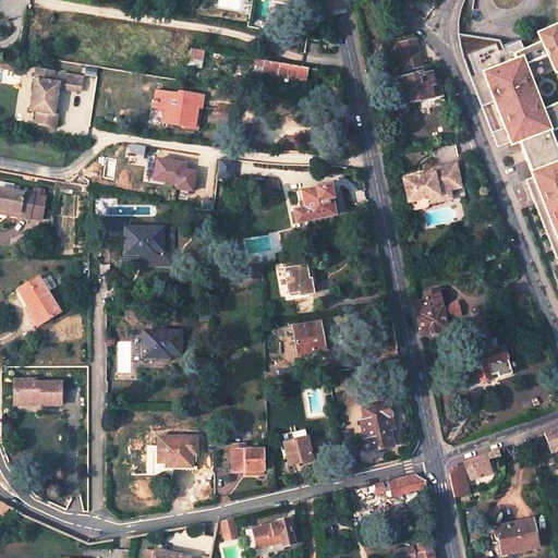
[(497,68),(489,48),(462,61),(466,74),(480,107),(493,102),(502,128),(490,133),(496,148),(517,140),(532,178),(524,180),(556,259),(557,258),(557,154),(547,131),(557,125),(557,29),(555,23),(536,32),(540,39),(522,48),(519,40),(501,48),(508,62),(497,68)]
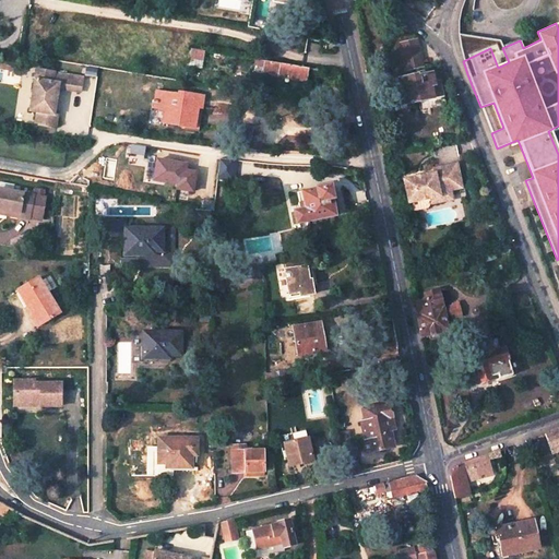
[(416,43),(400,46),(405,71),(421,68),(416,43)]
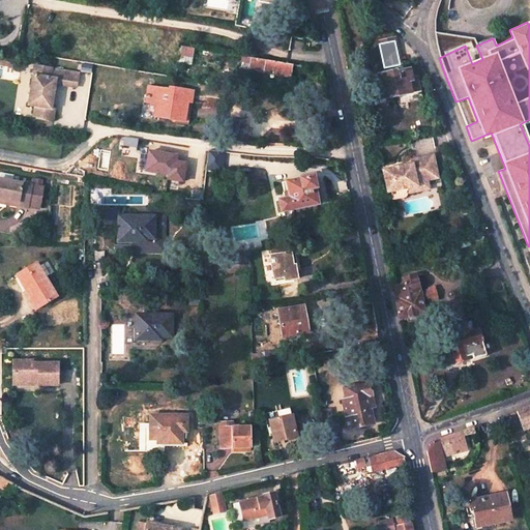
[(179,55),(192,57),(193,49),(180,47),(179,55)]
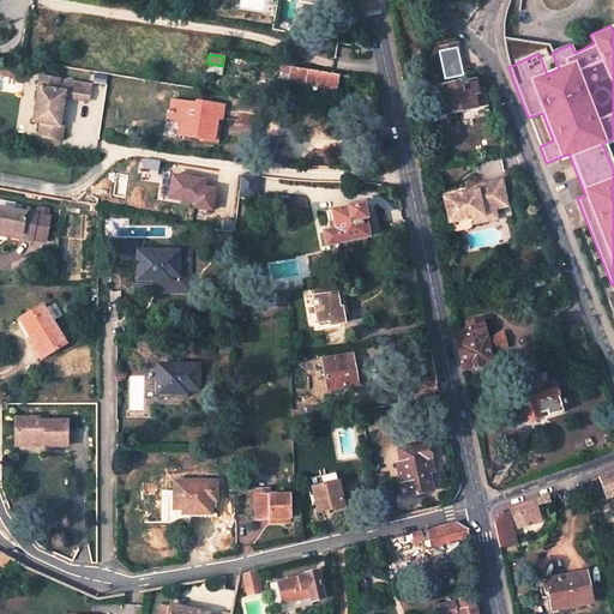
[(338,76),(281,66),(280,73),(290,74),(290,82),(336,90),(338,76)]
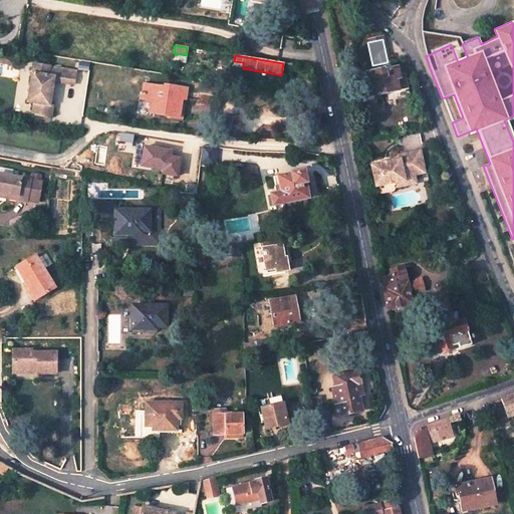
[(75,69),(33,63),(27,100),(43,102),(43,108),(52,109),(53,104),(50,104),(53,80),(73,83),(75,69)]
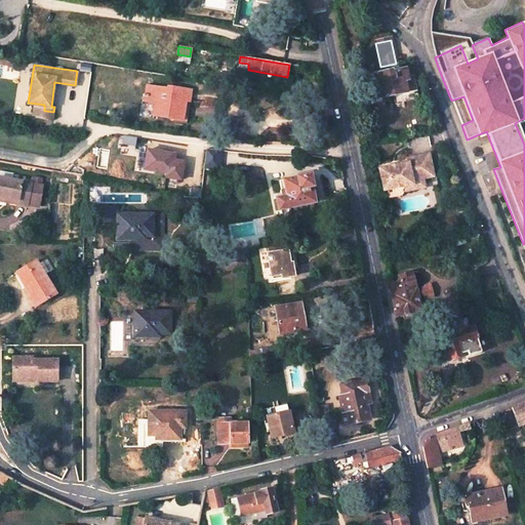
[(395,93),(414,88),(412,78),(407,78),(405,70),(391,73),(391,72),(376,75),(380,97),(395,94),(395,93)]
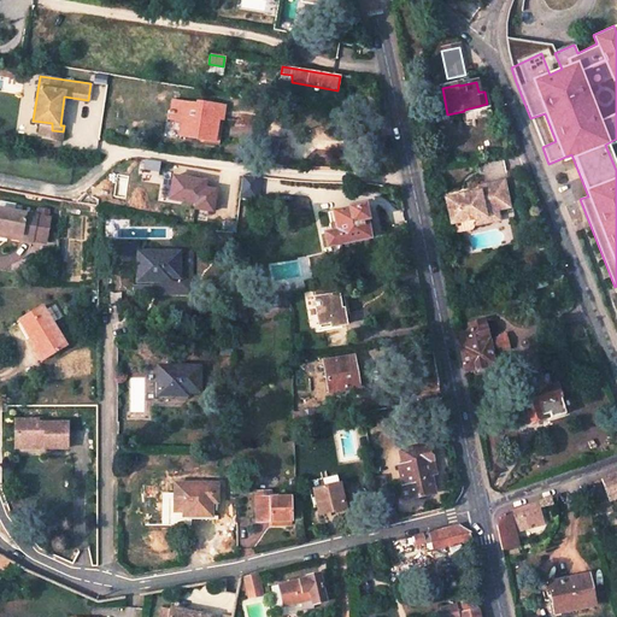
[(215,104),(198,101),(197,105),(172,100),(171,111),(168,110),(168,113),(170,113),(170,121),(184,124),(184,128),(182,128),(181,136),(203,140),(215,141),(218,118),(212,117),(215,104)]
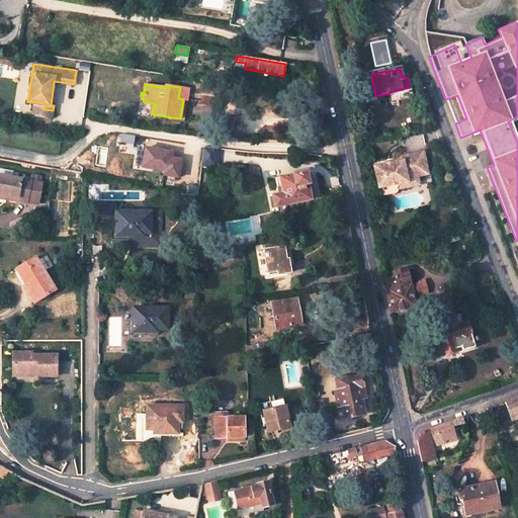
[(184,121),(189,89),(180,87),(178,98),(183,99),(180,118),(170,117),(170,119),(184,121)]
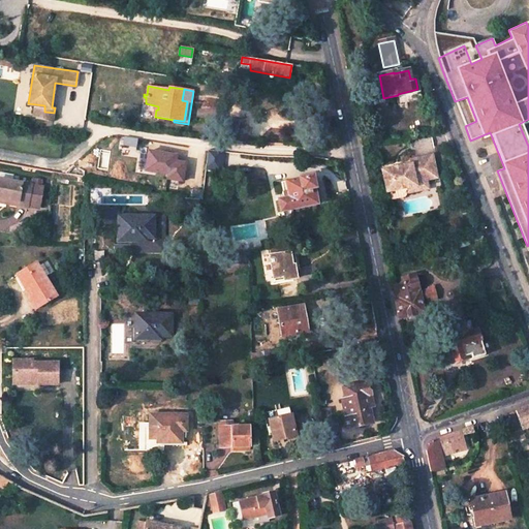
[(178,161),(179,154),(148,150),(145,176),(185,181),(188,162),(178,161)]
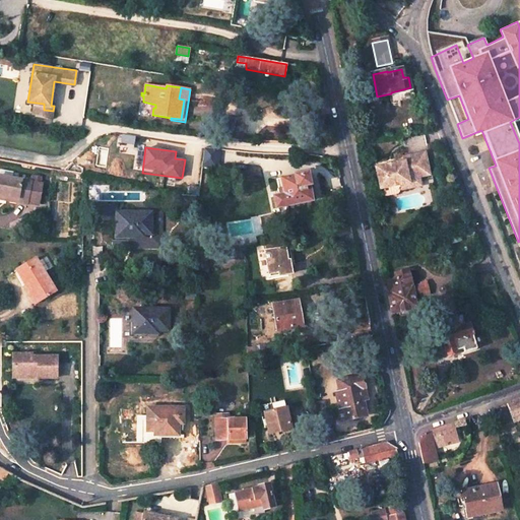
[(219,150),(204,148),(202,168),(217,169),(219,150)]
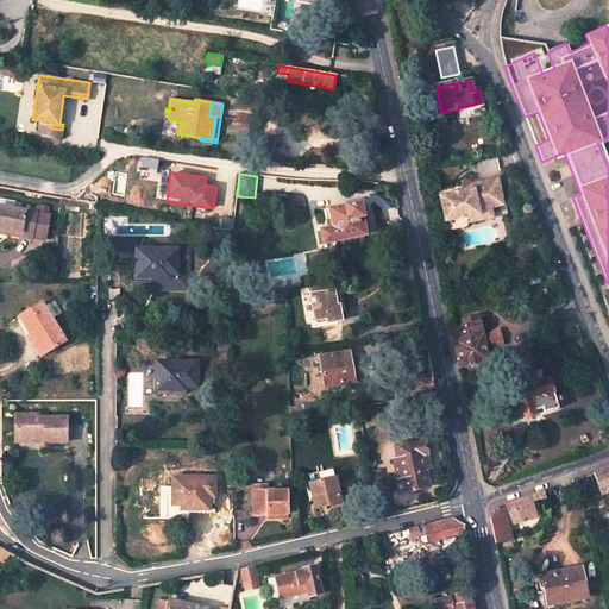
[(473,189),(440,196),(446,221),(470,217),(478,214),(477,211),(491,207),(503,205),(498,179),(472,184),(473,189)]
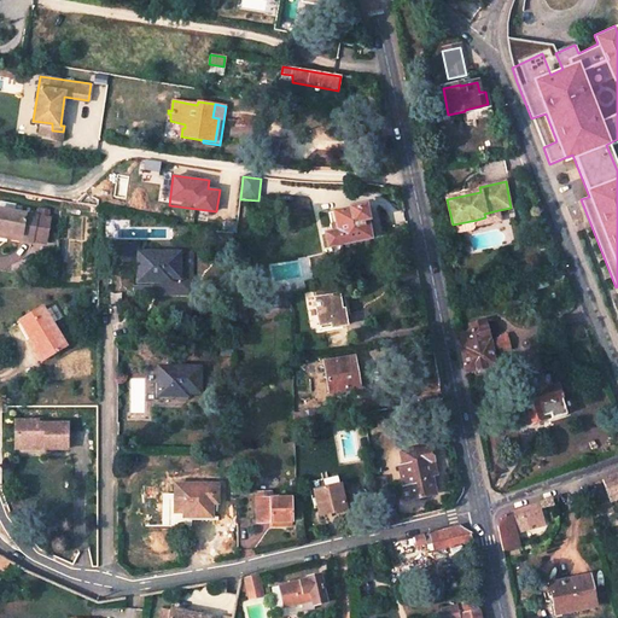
[(327,250),(371,240),(365,208),(328,215),(332,235),(325,237),(327,250)]
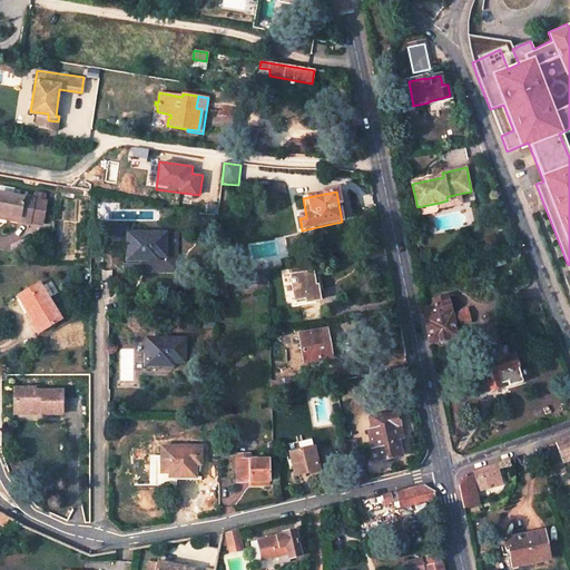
[(0,214),(17,217),(16,222),(27,224),(27,223),(39,225),(43,202),(31,199),(0,193),(0,214)]
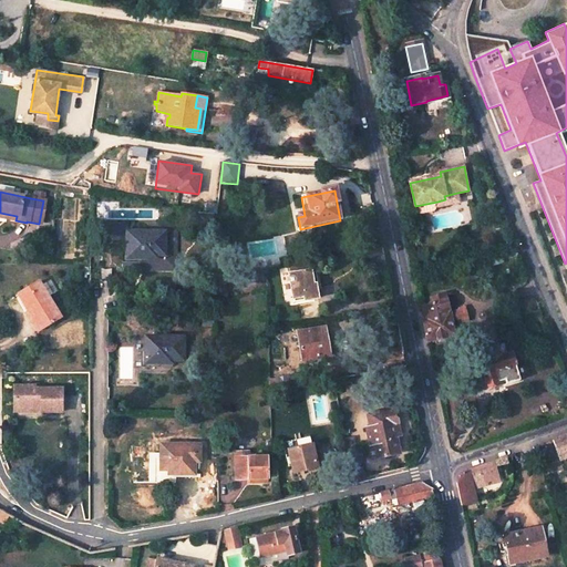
[(445,199),(437,202),(439,207),(447,205),(460,203),(457,193),(444,196),(445,199)]
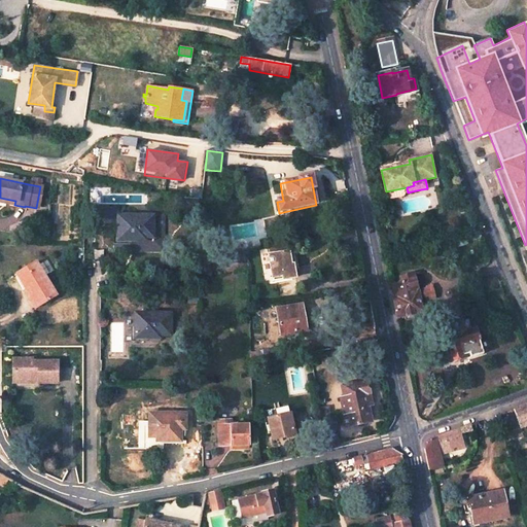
[(150,215),(115,215),(115,232),(112,232),(111,243),(129,243),(129,240),(136,240),(136,250),(161,251),(161,215),(150,215)]
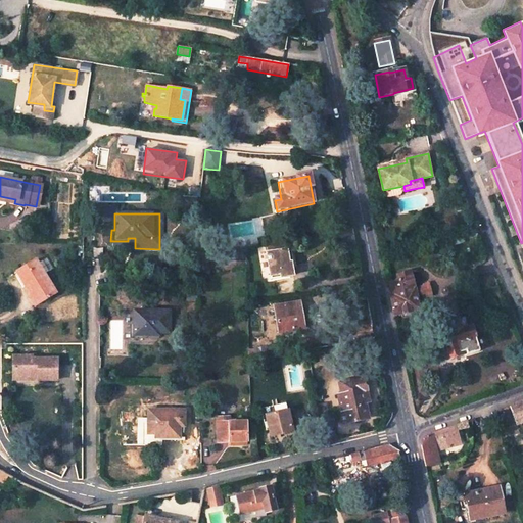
[(341,247),(355,244),(353,236),(339,238),(341,247)]
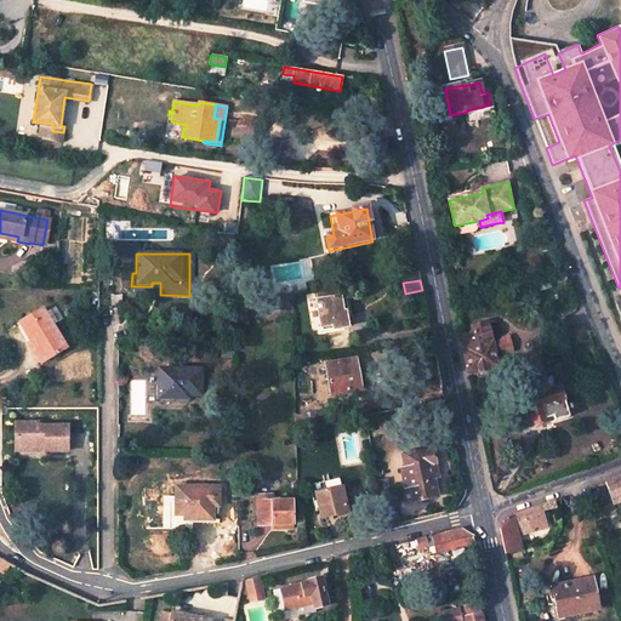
[(131,295),(160,295),(160,283),(152,283),(152,286),(131,286),(131,295)]
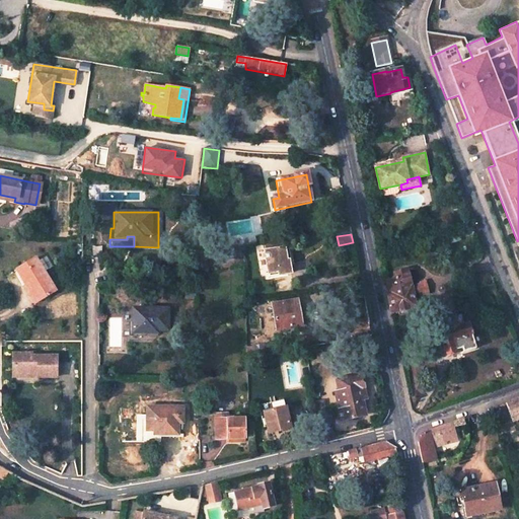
[(287,263),(285,251),(285,249),(265,253),(269,276),(279,274),(280,277),(291,275),(289,263),(287,263)]
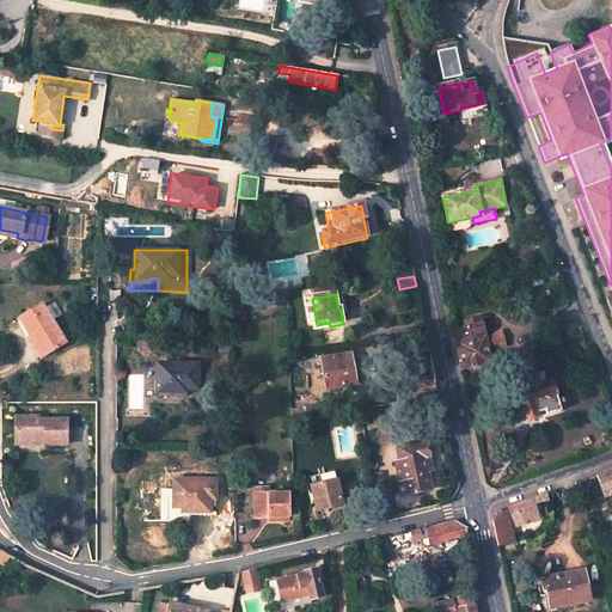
[(18,319),(34,344),(36,343),(37,344),(44,355),(63,343),(40,306),(18,319)]
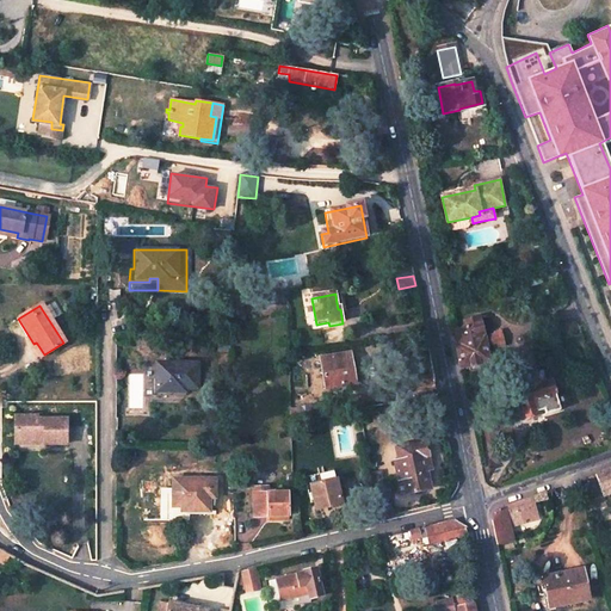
[(492,362),(487,345),(499,343),(500,346),(507,344),(503,332),(486,337),(483,326),(481,327),(476,325),(470,326),(468,329),(457,332),(460,345),(457,345),(462,369),(492,362)]
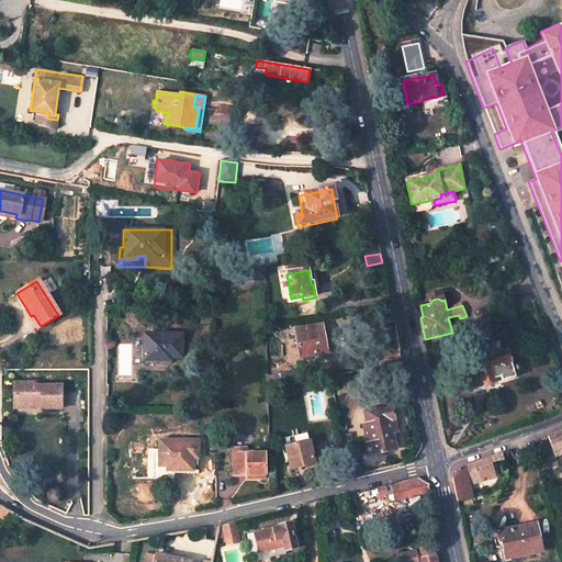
[(27,318),(35,329),(41,326),(34,316),(33,315),(31,316),(27,318)]
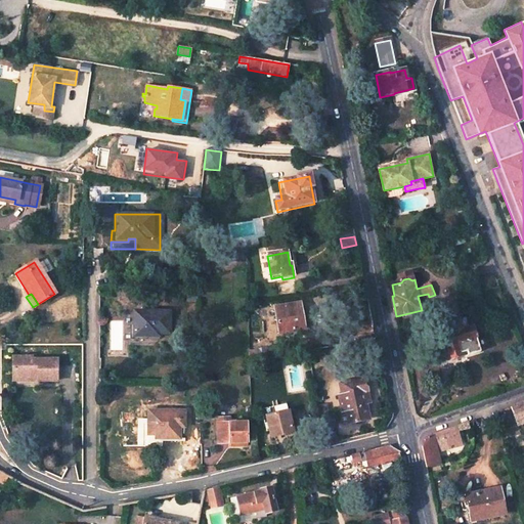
[(300,305),(277,309),(280,333),(304,329),(300,305)]
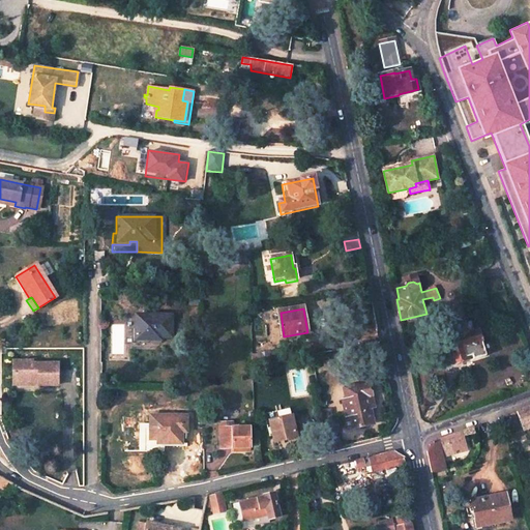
[(169,314),(134,314),(133,328),(130,328),(130,342),(145,343),(145,339),(158,339),(158,335),(170,335),(169,314)]
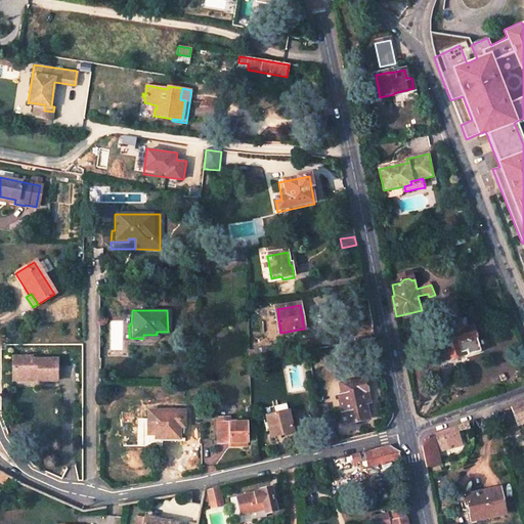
[(467,318),(451,322),(454,333),(443,336),(449,358),(468,352),(469,354),(482,351),(477,336),(467,340),(463,330),(469,328),(467,318)]
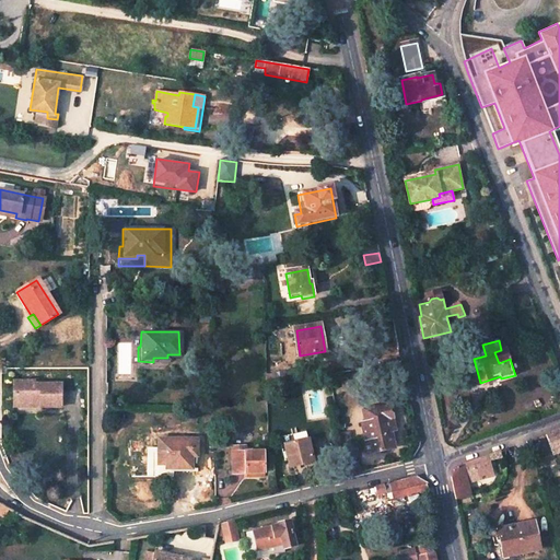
[(59,384),(33,384),(33,381),(12,382),(12,403),(39,403),(39,407),(60,407),(59,384)]
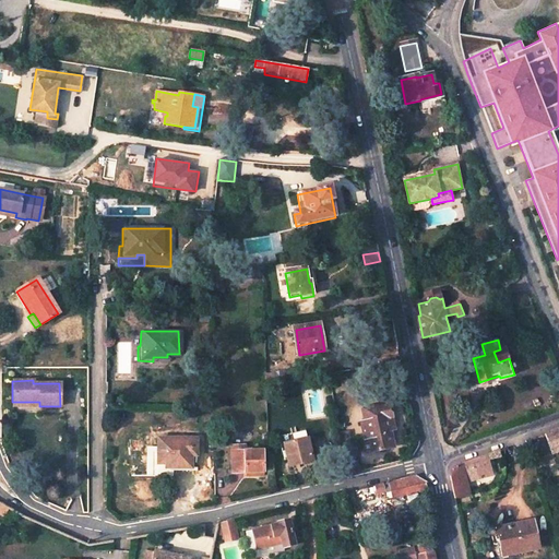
[(390,431),(388,418),(392,417),(389,405),(363,409),(365,421),(360,423),(366,445),(369,444),(371,452),(393,448),(390,431)]
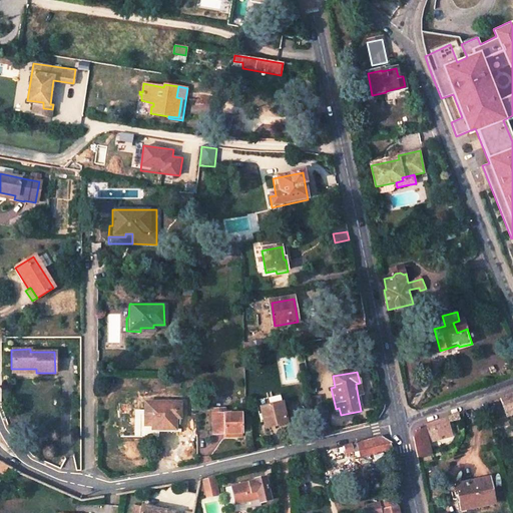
[(506,418),(512,416),(512,396),(500,401),(506,418)]
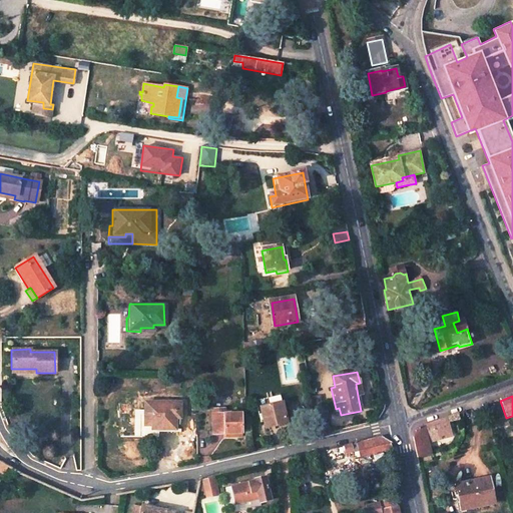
[(151,431),(164,431),(164,429),(174,429),(174,412),(180,412),(179,402),(144,402),(144,426),(151,426),(151,431)]
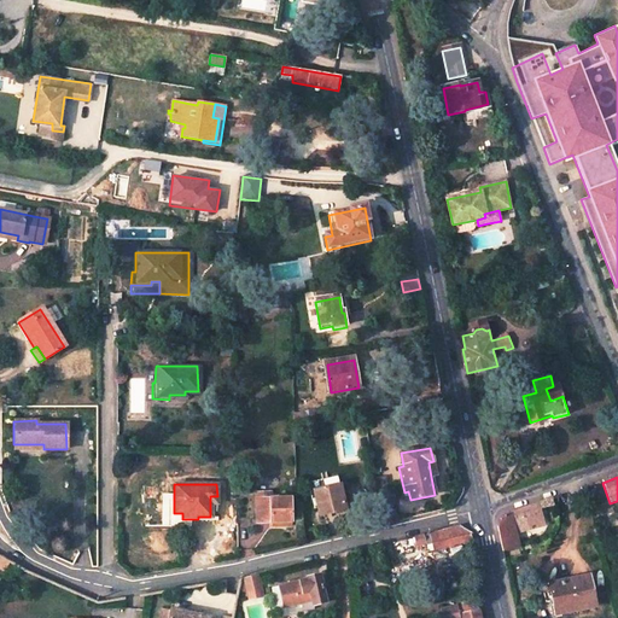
[(339,485),(314,491),(319,517),(345,511),(339,485)]
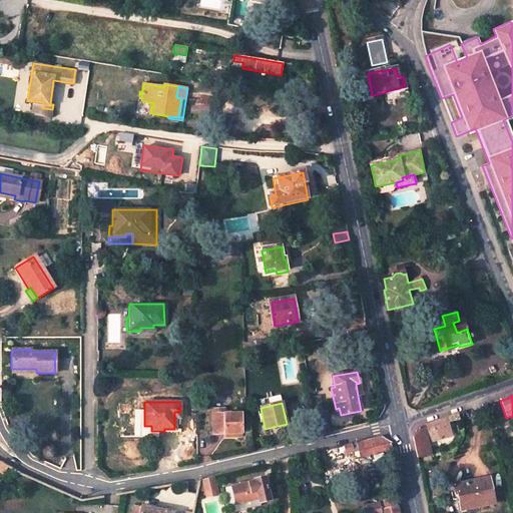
[(241,414),(224,414),(224,409),(214,410),(215,435),(225,435),(242,434),(241,414)]
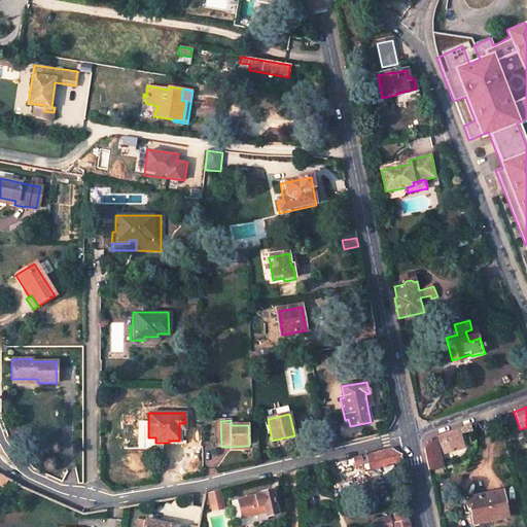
[(443,468),(436,444),(449,440),(452,452),(464,447),(458,431),(447,435),(430,441),(424,451),(428,470),(443,468)]
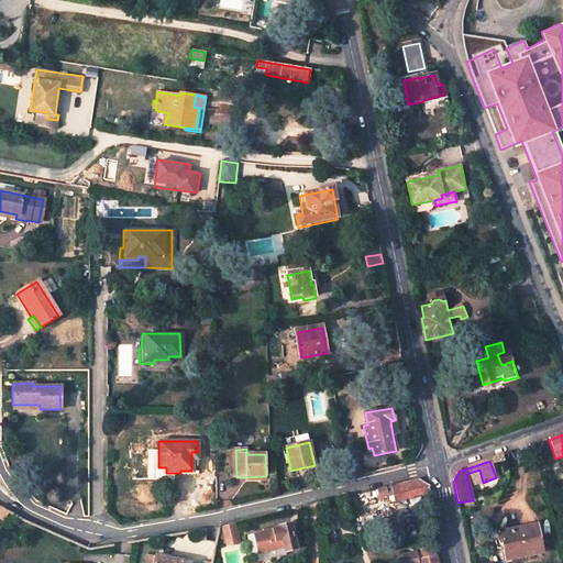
[(395,501),(422,495),(430,494),(429,487),(418,481),(392,487),(395,501)]
